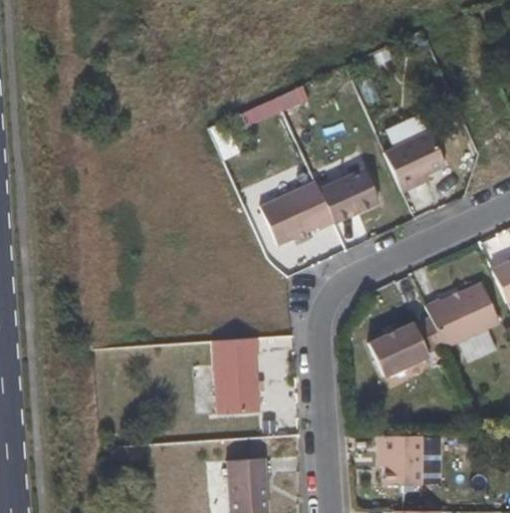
[(309,97),(303,86),(277,98),(282,109),(309,97)]
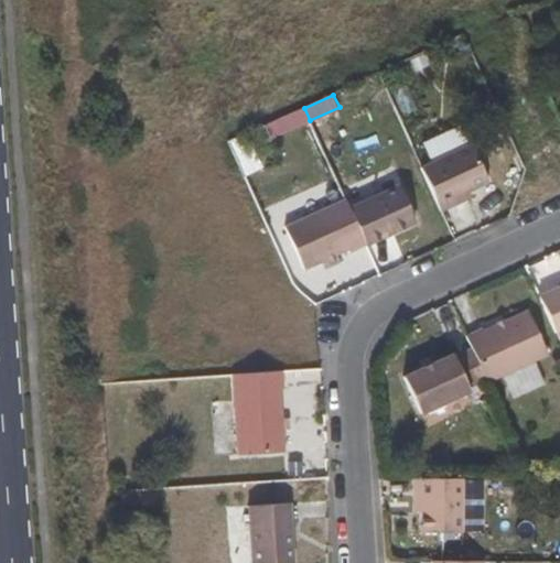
[(310,120),(304,108),(272,122),(278,136),(310,120)]
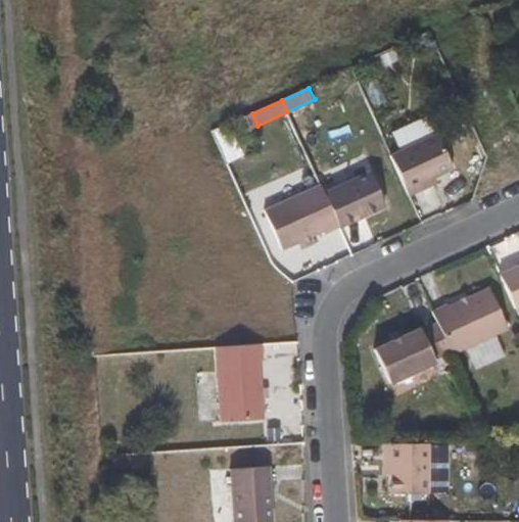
[(252,113),(243,117),(248,130),(257,126),(252,113)]
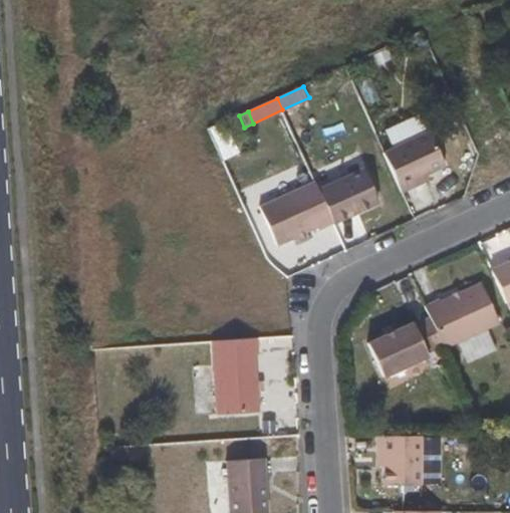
[(430,133),(386,154),(404,192),(418,185),(415,179),(425,175),(446,165),(430,133)]
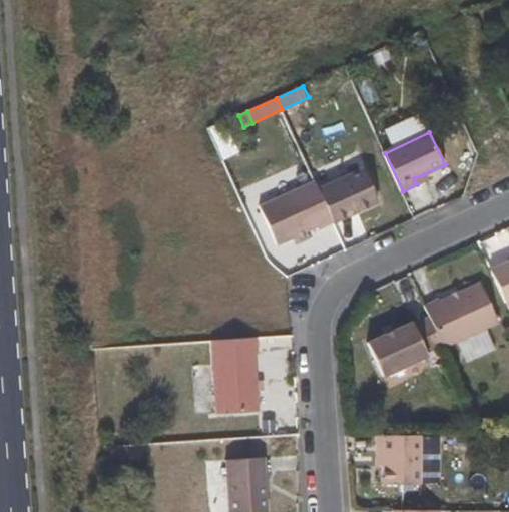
[(378,202),(362,170),(319,189),(334,222),(378,202)]
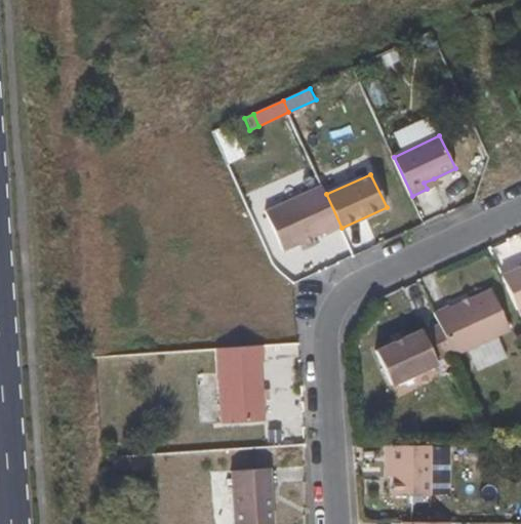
[(427,189),(436,185),(434,178),(424,183),(427,189)]
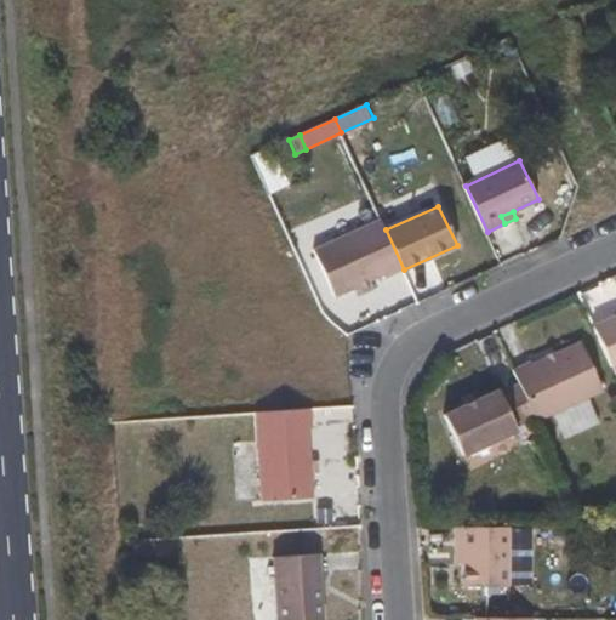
[(386,274),(388,278),(404,269),(386,229),(381,220),(315,250),(338,296),(386,274)]
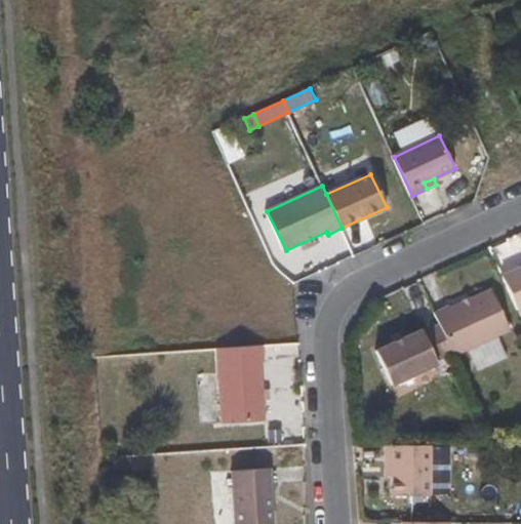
[(520,269),(506,277),(520,310),(520,269)]
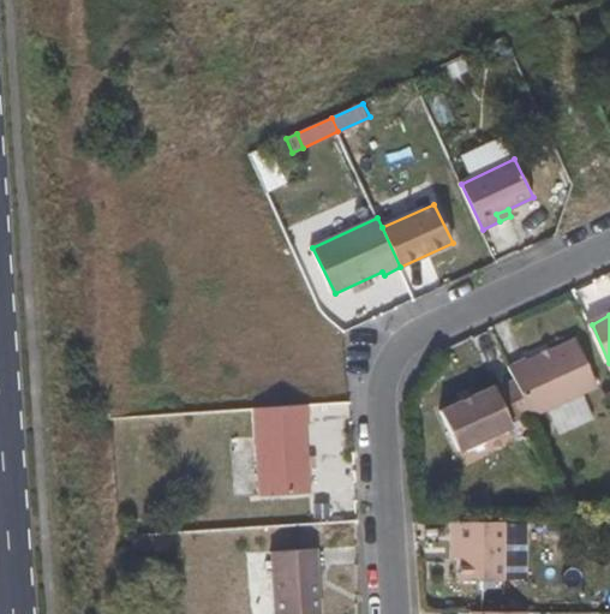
[(532,361),(528,356),(510,364),(518,381),(533,415),(599,385),(578,339),(532,361)]
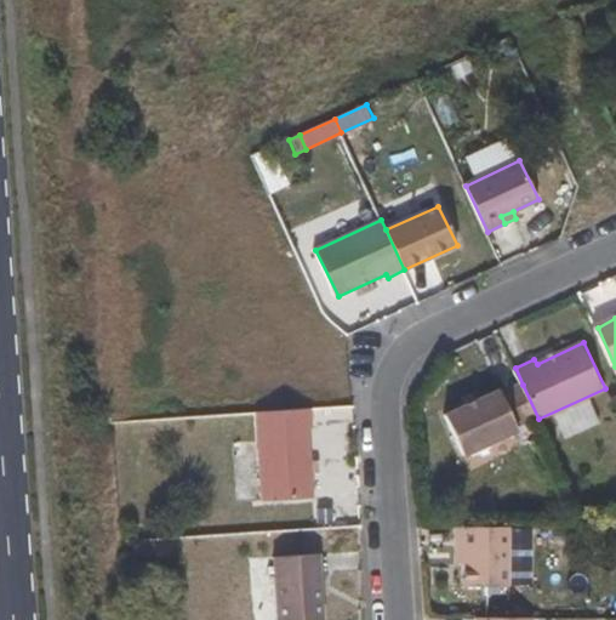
[(507,437),(506,433),(539,419),(523,385),(503,393),(501,390),(448,415),(467,455),(507,437)]
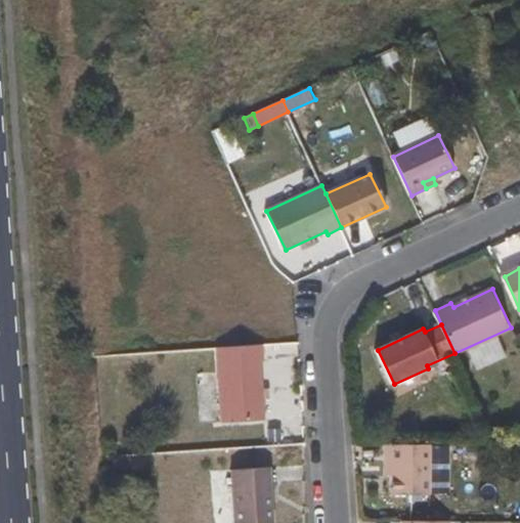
[(263,362),(266,362),(264,343),(218,347),(222,422),(266,419),(263,362)]
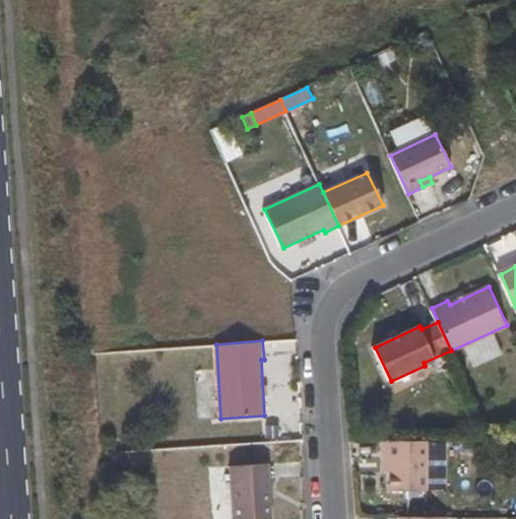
[(428,491),(428,440),(386,441),(384,456),(390,456),(389,491),(428,491)]
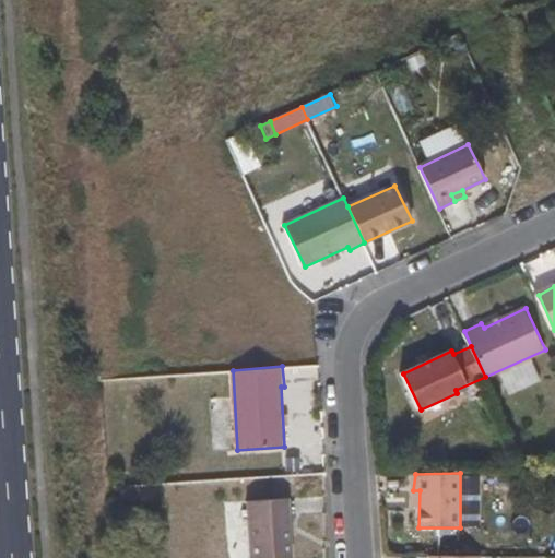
[(295,557),(292,499),(257,500),(259,557),(295,557)]
